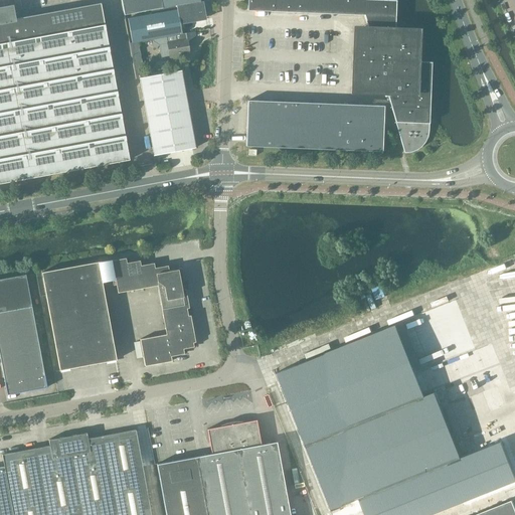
[(163,8),(161,0),(121,0),(125,16),(163,8)]
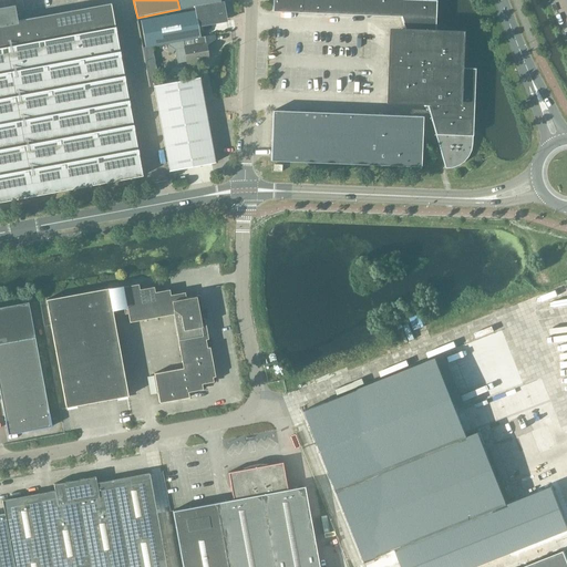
[(195,6),(220,1),(220,0),(177,0),(179,9),(195,7),(195,6)]
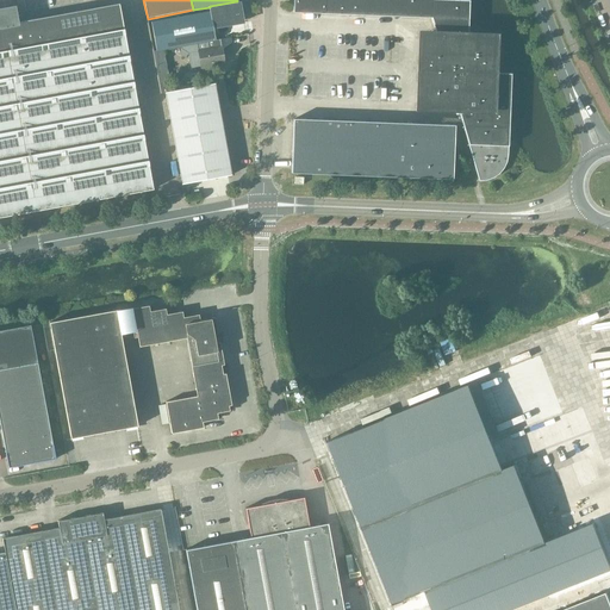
[(293,0),(293,13),(379,17),(379,0),(293,0)]
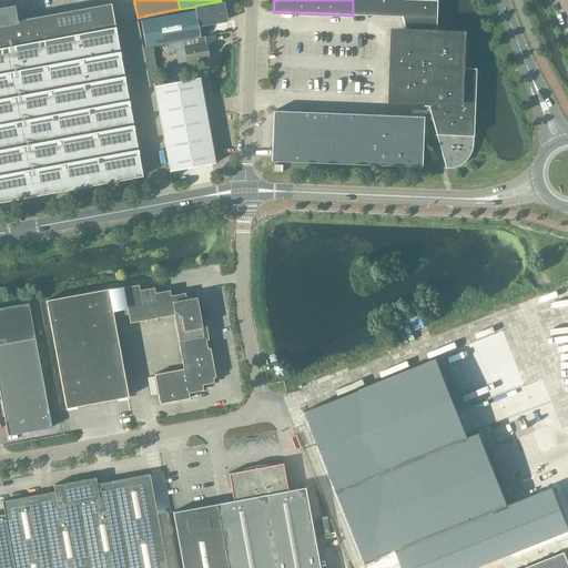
[(406,33),(436,33),(436,0),(353,0),(353,16),(402,17),(406,33)]
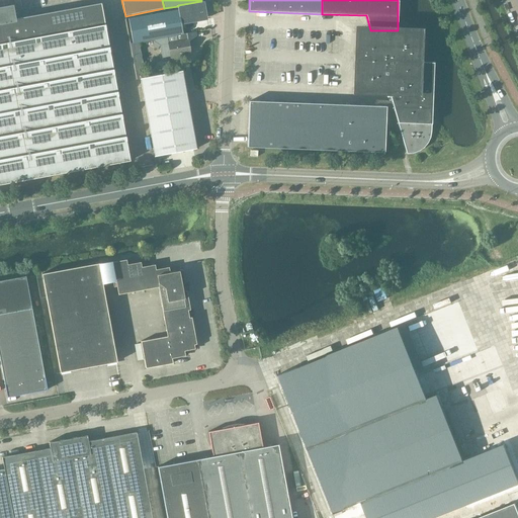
[(178,6),(181,24),(206,19),(203,3),(201,3),(201,1),(178,5),(178,6)]
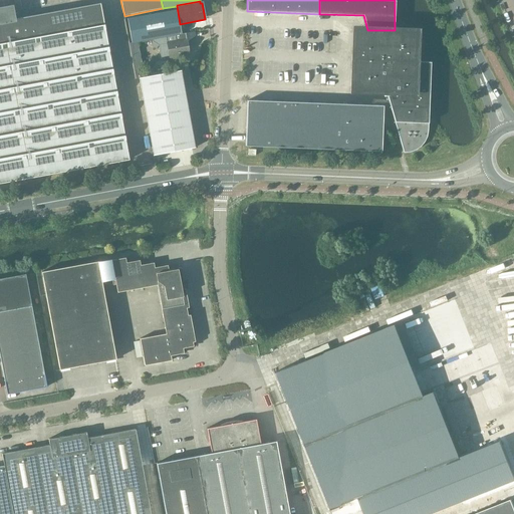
[(0,13),(0,183),(129,160),(100,4),(10,20),(9,12),(0,13)]
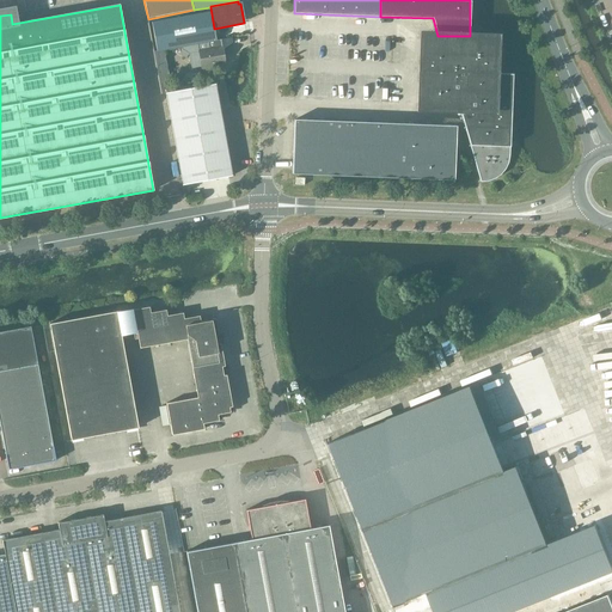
[(216,41),(214,29),(210,7),(194,10),(195,14),(152,23),(157,51),(216,41)]
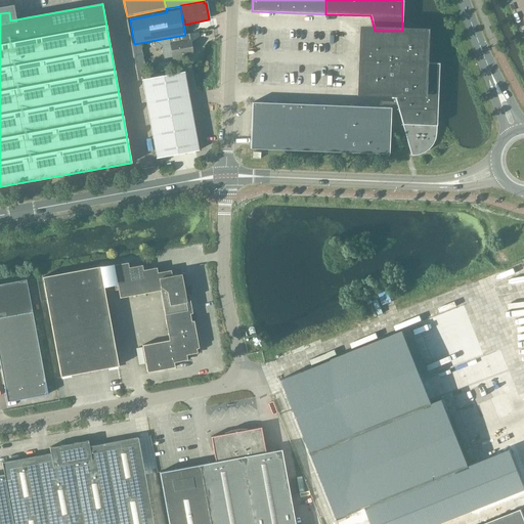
[(395,100),(411,157),(416,156),(423,154),(427,151),(430,149),(431,148),(433,145),(435,141),(436,138),(439,63),(424,62),(425,43),(416,32),(402,31),(375,31),(375,34),(363,34),(361,95),(378,96),(378,100),(395,100)]
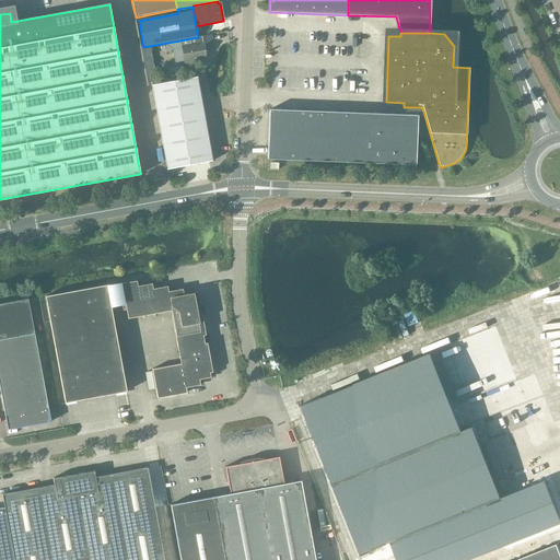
[(211,35),(198,37),(166,43),(166,45),(174,49),(177,49),(179,63),(184,62),(184,63),(206,59),(203,46),(212,39),(211,35)]
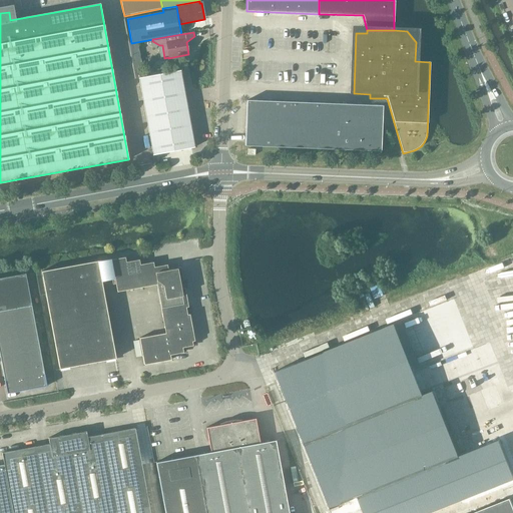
[(153,155),(179,150),(194,147),(180,71),(139,78),(153,155)]
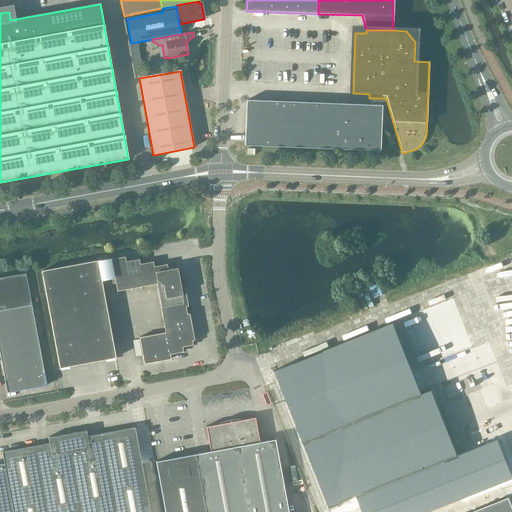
[(268,124),(269,101),(246,100),(245,146),(290,148),(291,125),(268,124)]
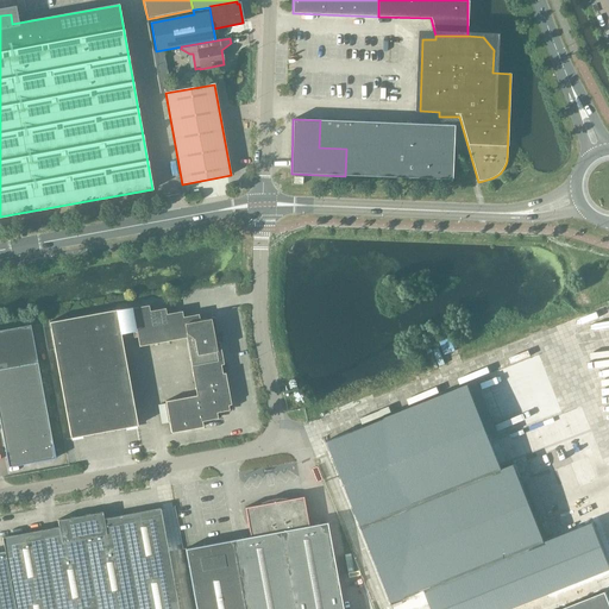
[(346,149),(347,121),(320,120),(319,148),(346,149)]
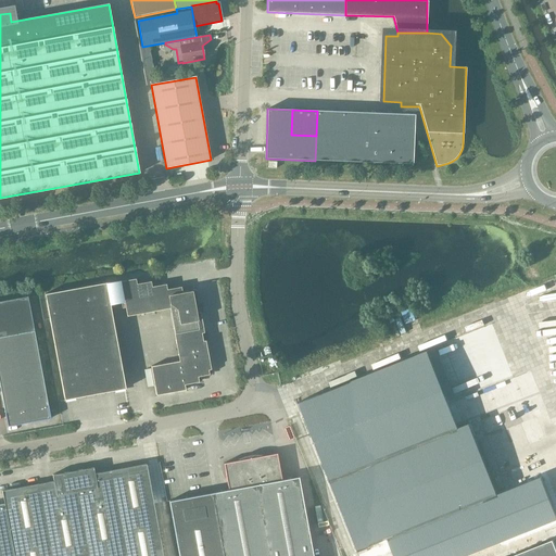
[(339,161),(341,112),(317,111),(316,136),(315,161),(339,161)]
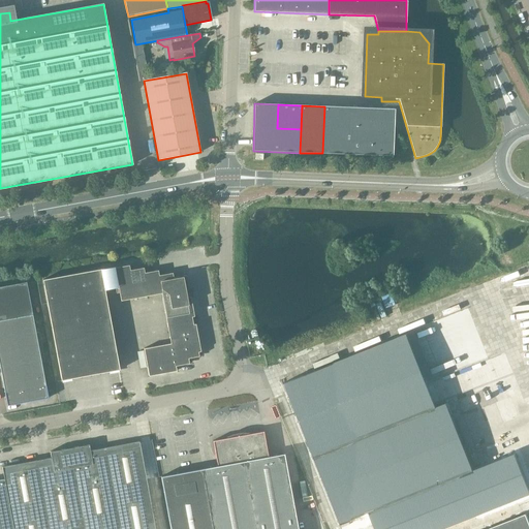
[(346,154),(348,107),(324,106),(322,153),(346,154)]
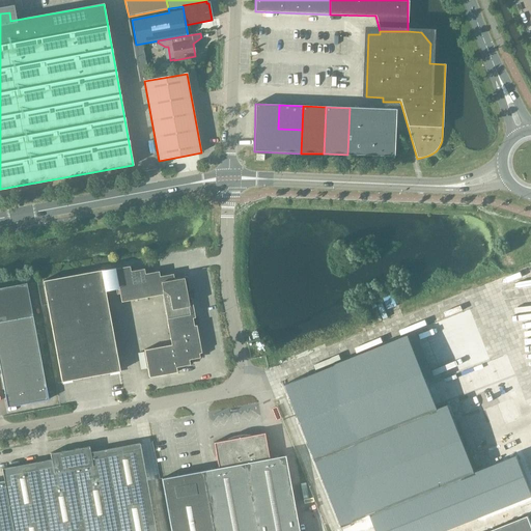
[(370,156),(372,109),(350,108),(347,155),(370,156)]
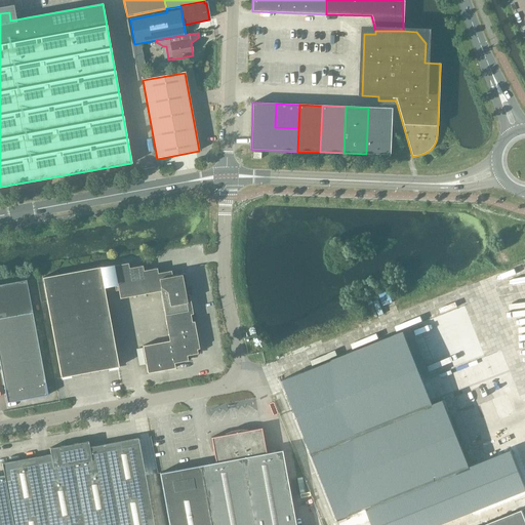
[(368,108),(366,154),(390,155),(392,109),(368,108)]
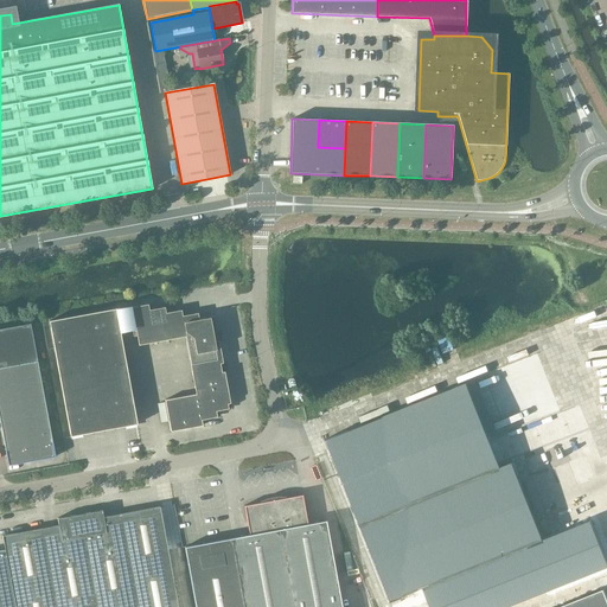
[(149,311),(148,305),(132,308),(139,346),(185,337),(196,395),(165,401),(171,432),(203,426),(202,421),(217,417),(216,411),(229,409),(228,404),(230,403),(224,372),(222,372),(221,364),(223,363),(218,342),(216,342),(215,333),(217,332),(215,317),(199,319),(198,313),(183,317),(181,311),(166,313),(165,307),(149,311)]
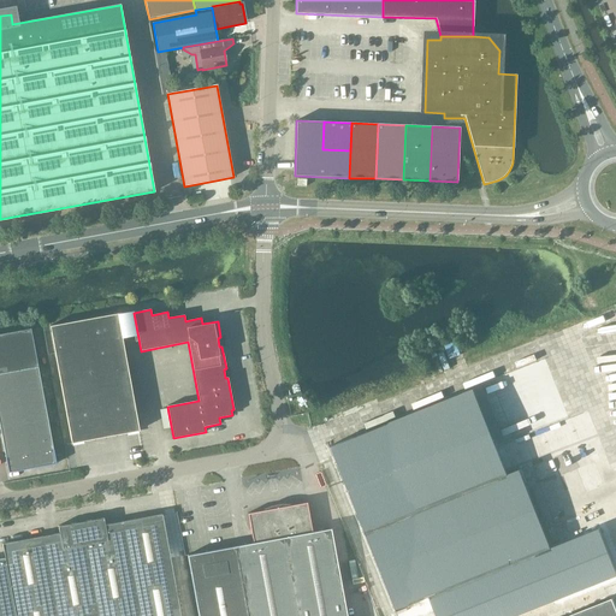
[(71,443),(140,431),(118,314),(49,326),(71,443)]
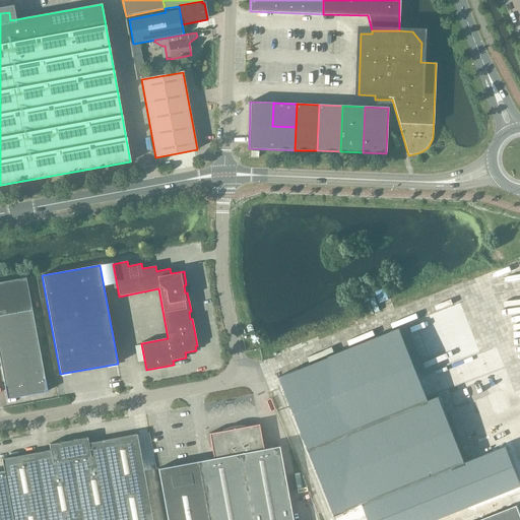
[(26,278),(0,282),(0,361),(2,374),(7,397),(47,390),(44,374),(33,310),(26,278)]
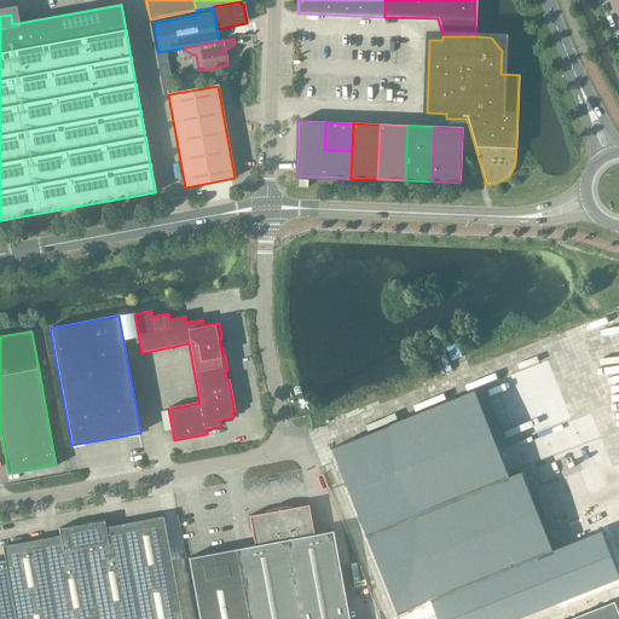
[(475,388),(329,446),(364,534),(510,475),(475,388)]
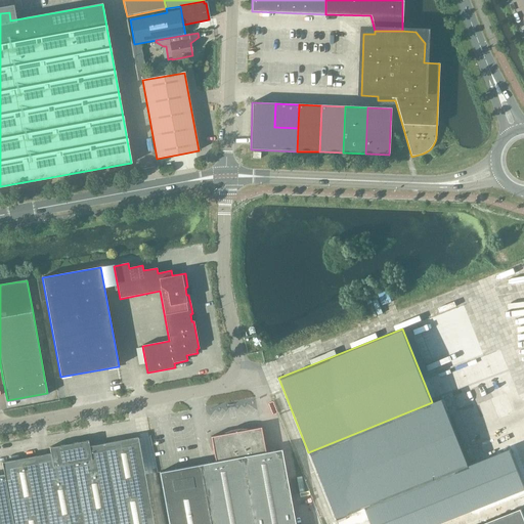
[(308,452),(307,452),(335,520),(365,508),(372,523),(436,523),(523,488),(523,481),(511,449),(470,466),(442,398),(432,402),(308,452)]
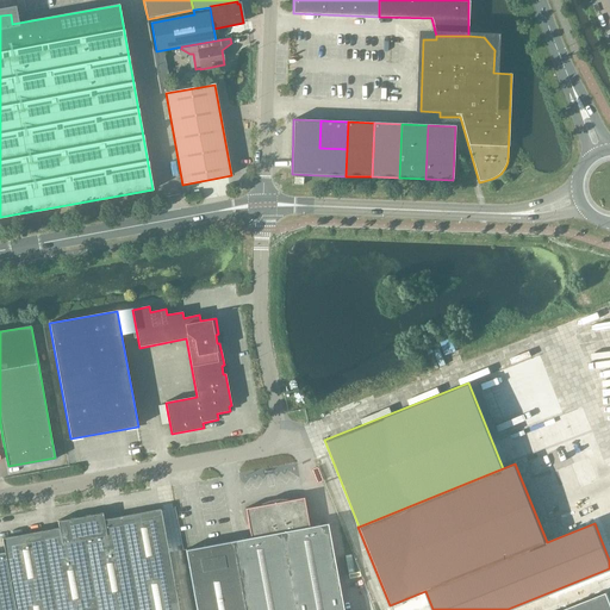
[(343,609),(328,524),(310,527),(304,498),(292,500),(288,503),(285,504),(281,505),(278,506),(273,508),(269,508),(266,508),(261,508),(257,506),(246,509),(250,537),(185,551),(195,609),(343,609)]
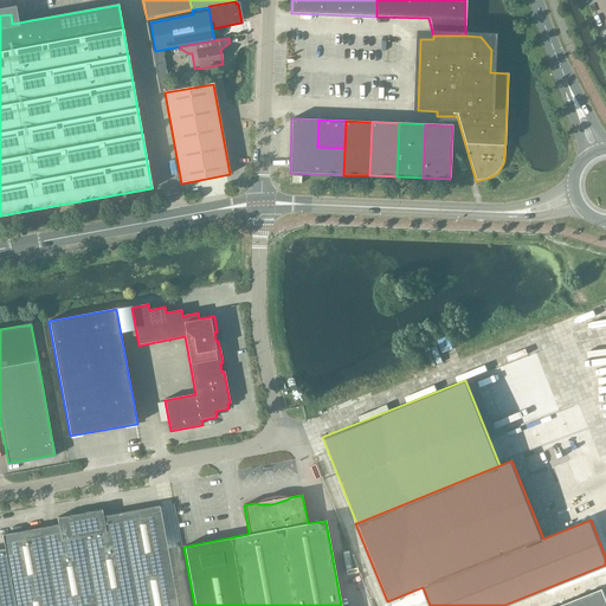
[(178,605),(160,507),(103,517),(102,510),(57,519),(58,526),(1,535),(5,549),(0,549),(0,605),(178,605)]
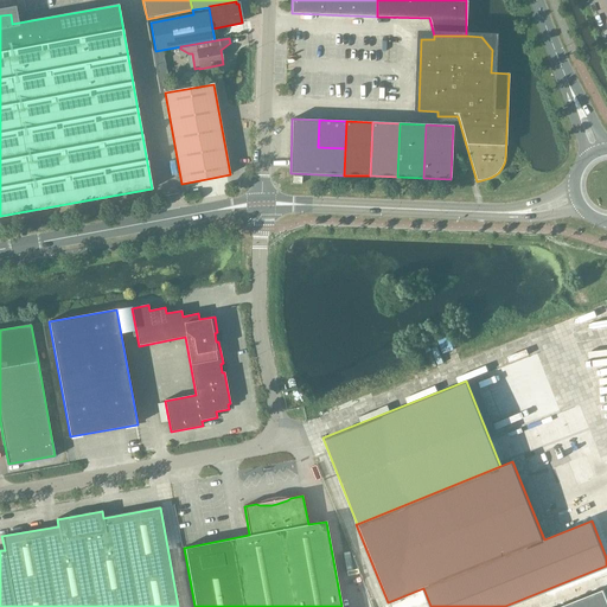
[(606,606),(606,598),(604,588),(557,606),(606,606)]
